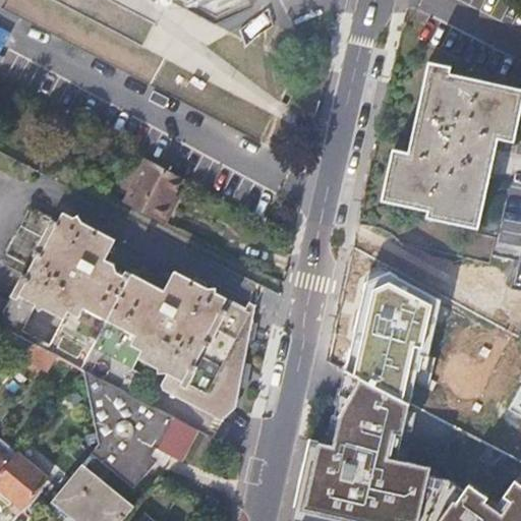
[(280,0),(285,9),(296,2),(294,0),(280,0)]
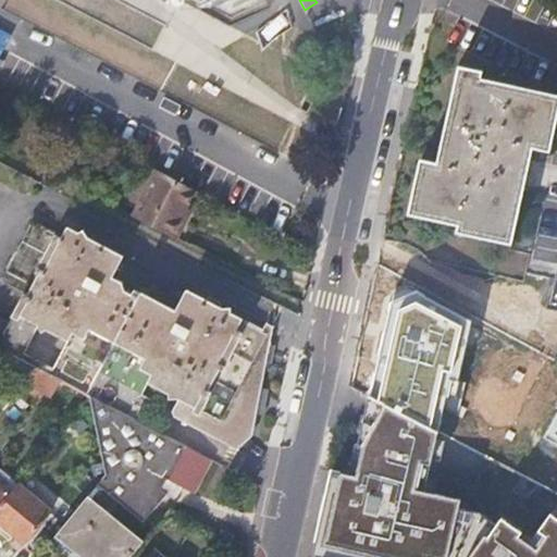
[(425,192),(418,190),(412,213),(463,225),(494,233),(493,239),(515,245),(536,149),(545,151),(553,119),(556,120),(556,96),(484,79),(485,71),(462,66),(442,163),(432,161),(425,192)]
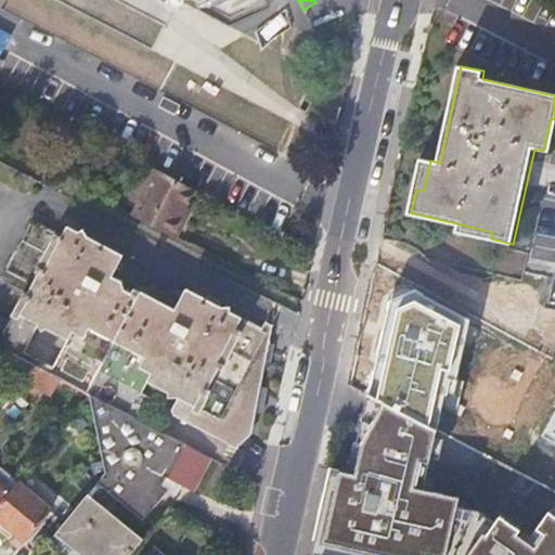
[(554,119),(551,118),(543,151),(550,154),(554,128),(554,119)]
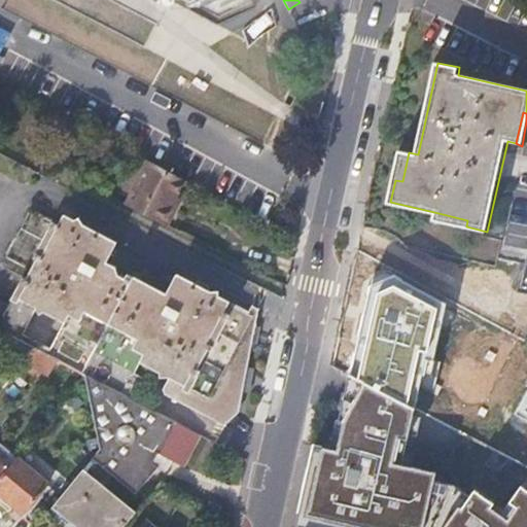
[(409,152),(400,151),(395,180),(402,181),(409,152)]
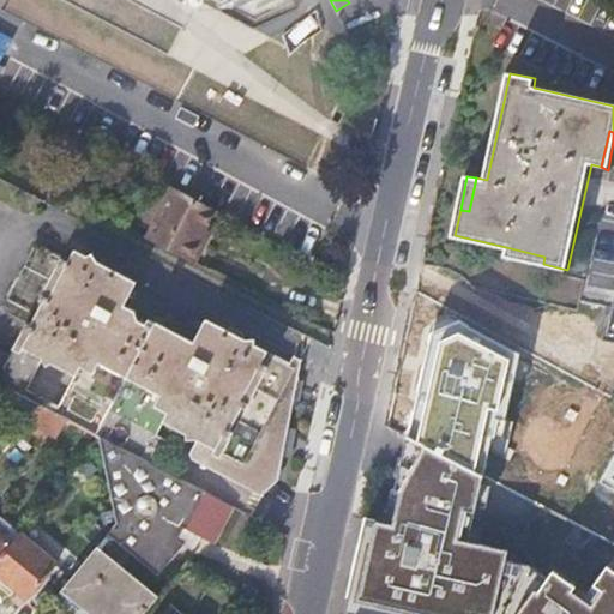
[(170,187),(144,238),(193,264),(204,244),(199,240),(215,210),(170,187)]
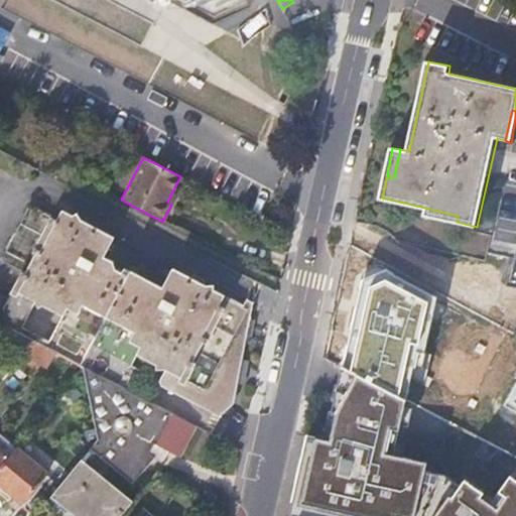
[(9,298),(0,292),(0,323),(33,341),(83,367),(133,393),(144,371),(133,366),(138,354),(167,368),(160,382),(161,387),(218,414),(233,383),(223,378),(234,357),(226,353),(250,308),(233,299),(173,268),(163,287),(131,271),(131,272),(124,268),(122,273),(116,269),(113,262),(104,257),(115,237),(62,210),(57,220),(52,218),(53,216),(30,204),(1,260),(17,268),(15,273),(20,276),(9,298)]
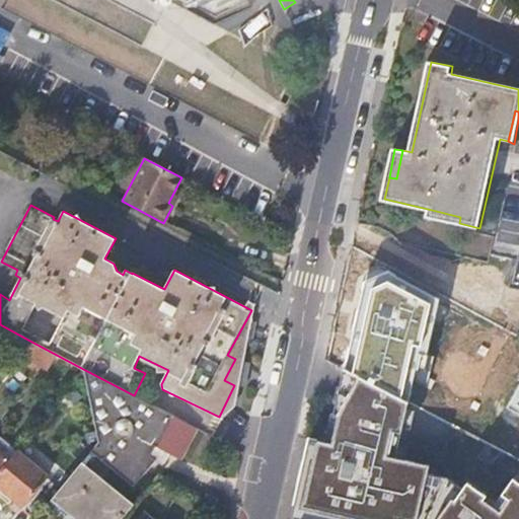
[(430,218),(459,223),(460,217),(432,210),(430,218)]
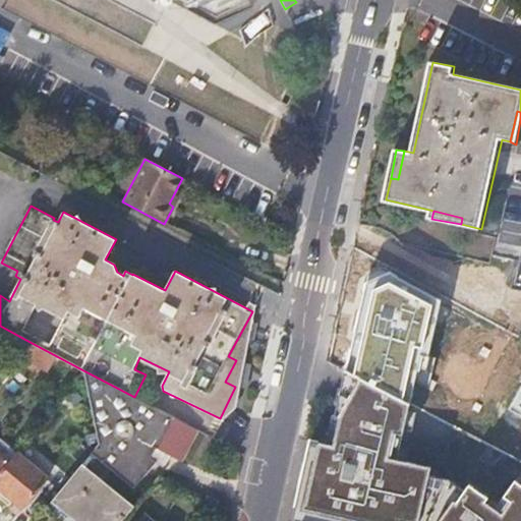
[(25,353),(34,344),(0,326),(0,344),(22,357),(25,353)]
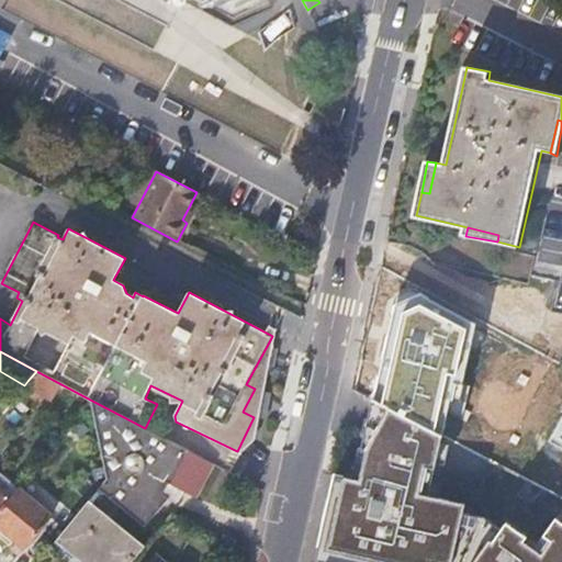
[(77,415),(90,400),(36,371),(27,381),(77,415)]
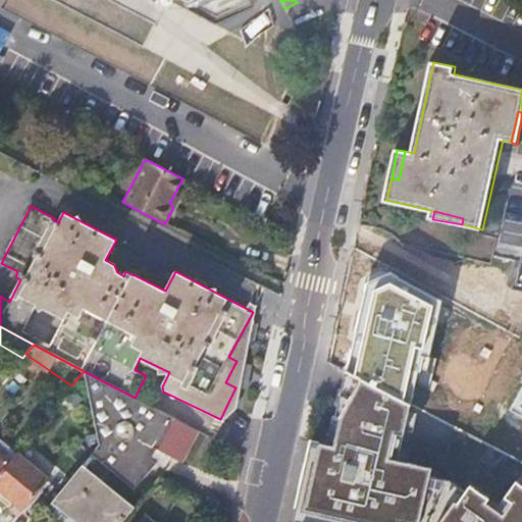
[(84,371),(99,445),(81,467),(135,508),(138,505),(107,480),(115,469),(137,486),(159,461),(157,458),(163,448),(177,456),(183,458),(198,430),(135,398),(84,371)]
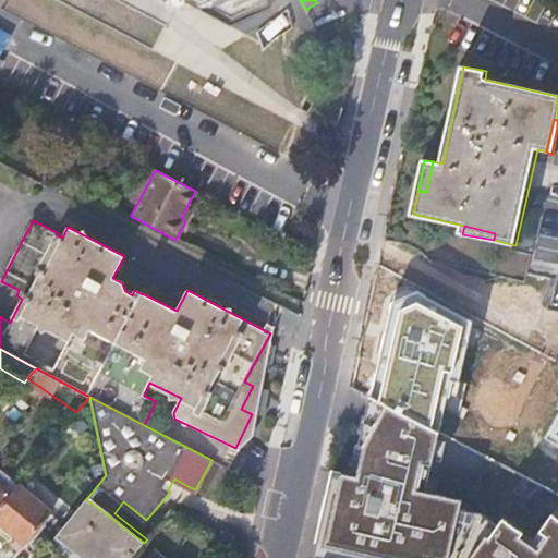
[(332,471),(313,557),(557,557),(557,510),(544,542),(493,510),(488,519),(469,511),(472,504),(428,483),(439,460),(446,461),(452,443),(370,397),(351,475),(332,471)]
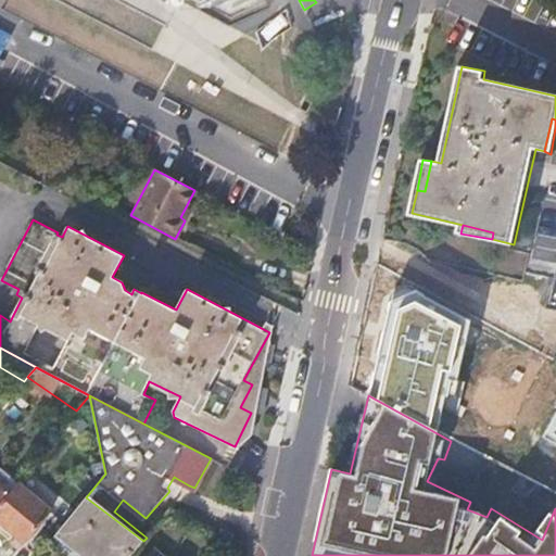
[(167,488),(169,491),(178,496),(189,485),(174,477),(167,488)]
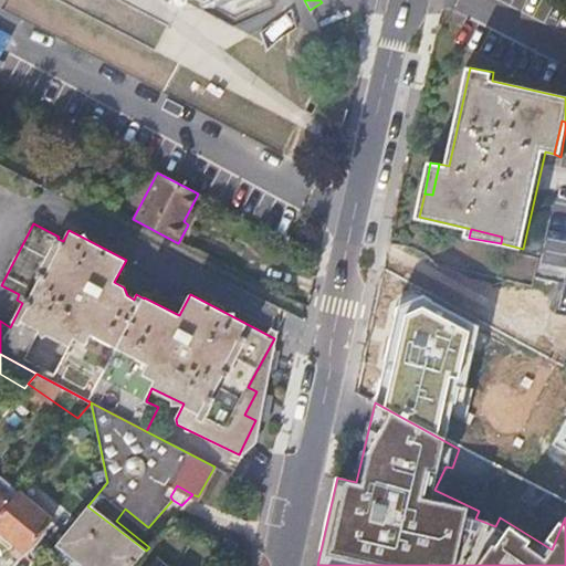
[(51,520),(17,492),(8,503),(0,512),(0,541),(9,549),(14,543),(25,552),(51,520)]
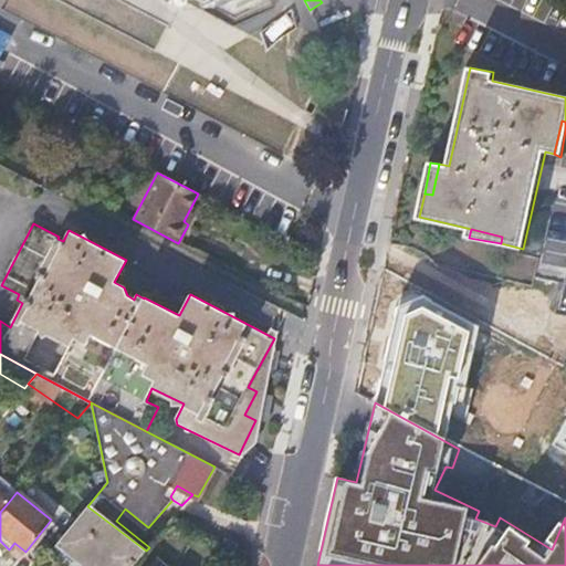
[(55,546),(63,552),(80,565),(134,565),(146,551),(87,506),(55,546)]
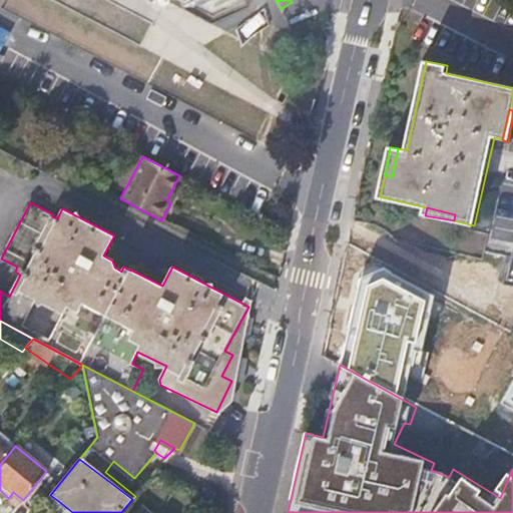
[(53,512),(72,512),(57,500),(50,510),(53,512)]
